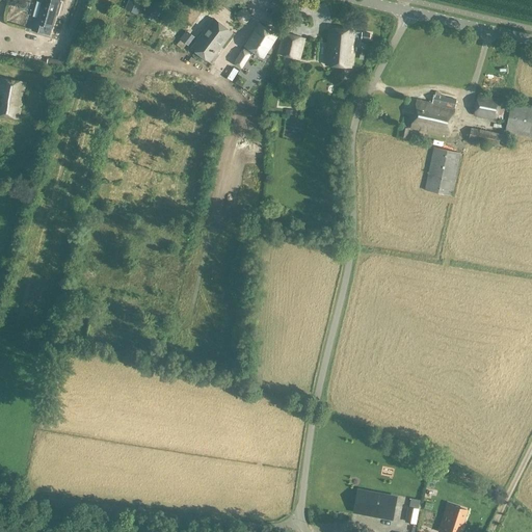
[(158,0),(129,0),(125,9),(155,22),(163,2),(158,0)]
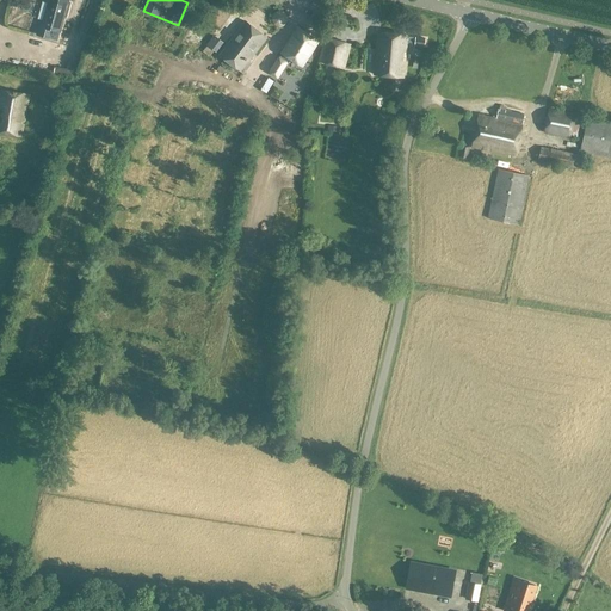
[(50,38),(53,30),(60,32),(67,7),(49,2),(42,26),(39,26),(37,35),(50,38)]
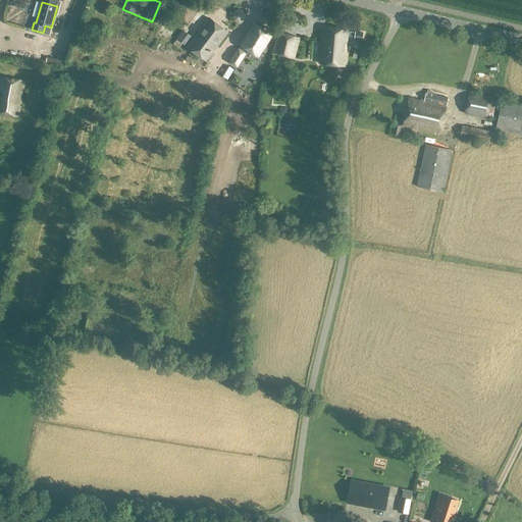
[(232,13),(235,21),(246,18),(244,10),(232,13)]
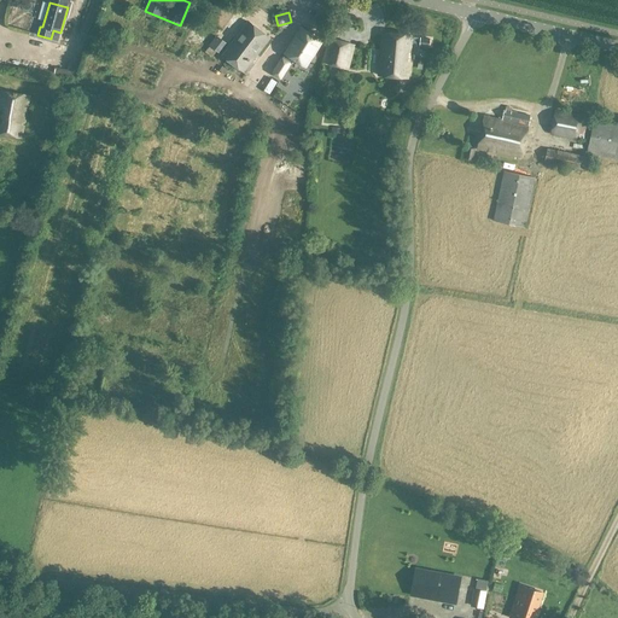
[(143,16),(135,31),(144,35),(150,19),(143,16)]
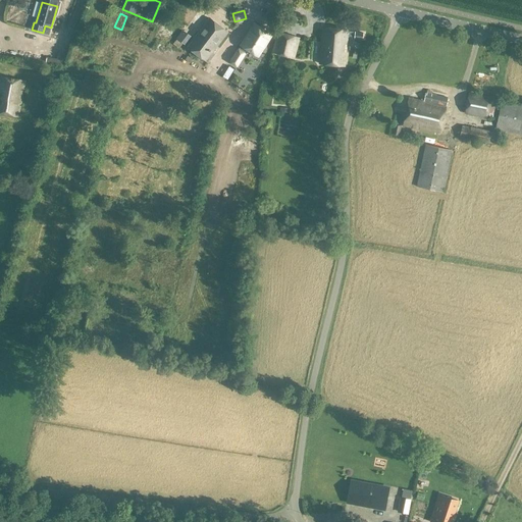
[(104,25),(106,19),(90,14),(88,19),(104,25)]
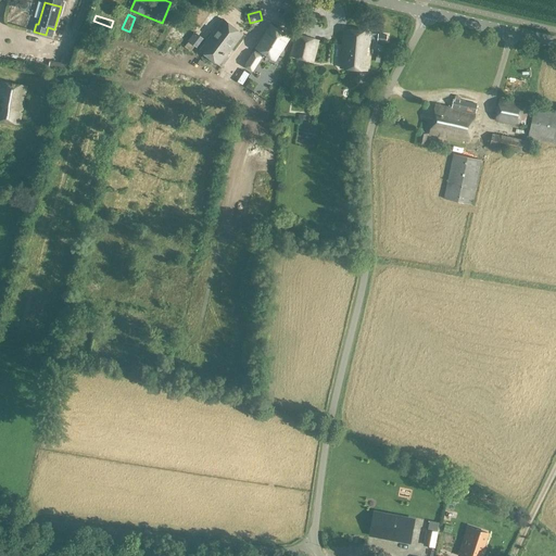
[(226,58),(243,35),(223,20),(200,50),(223,67),(228,59),(226,58)]
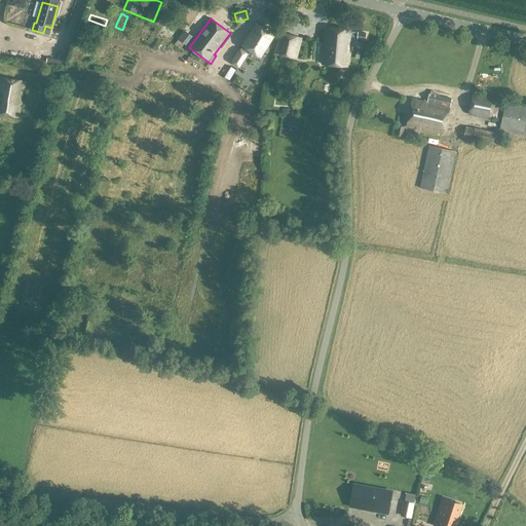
[(140,22),(134,35),(141,37),(146,24),(140,22)]
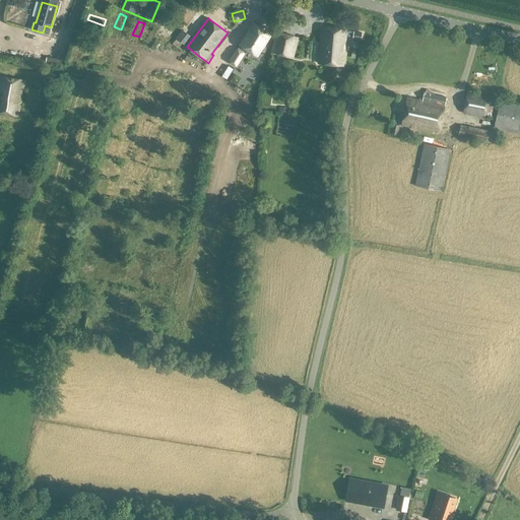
[(269,35),(251,24),(240,46),(238,49),(237,48),(229,62),(237,67),(245,54),(245,53),(247,50),(257,56),(269,35)]
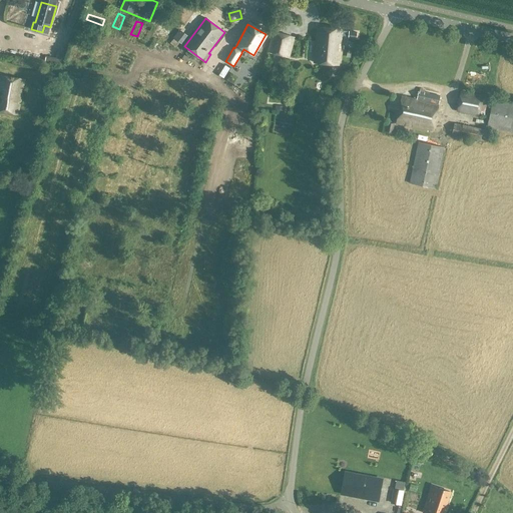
[(178,27),(172,37),(181,42),(186,32),(178,27)]
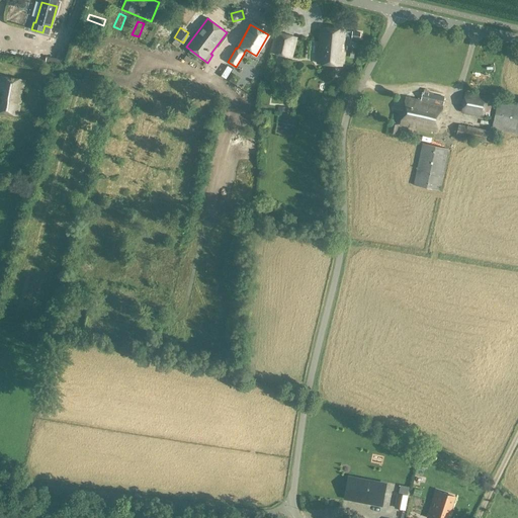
[(342,66),(344,38),(345,31),(345,30),(321,27),(318,64),(342,66)]
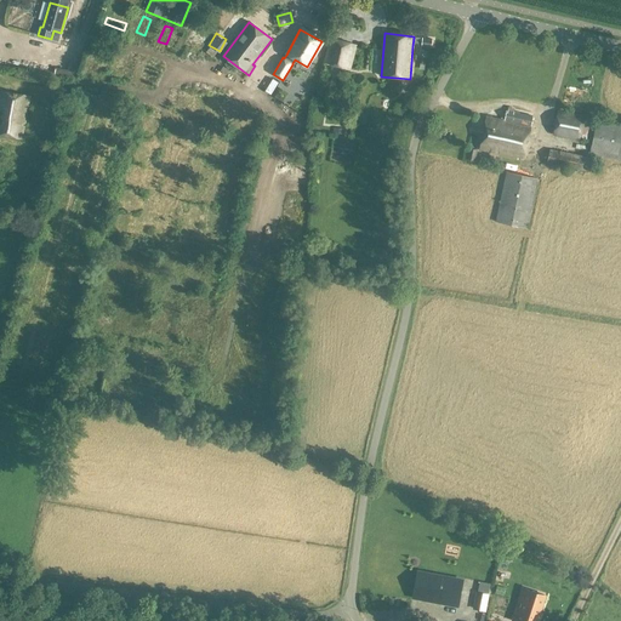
[(330,38),(324,63),(331,64),(331,66),(345,69),(345,68),(351,69),(358,45),(352,44),(353,43),(337,39),(330,38)]
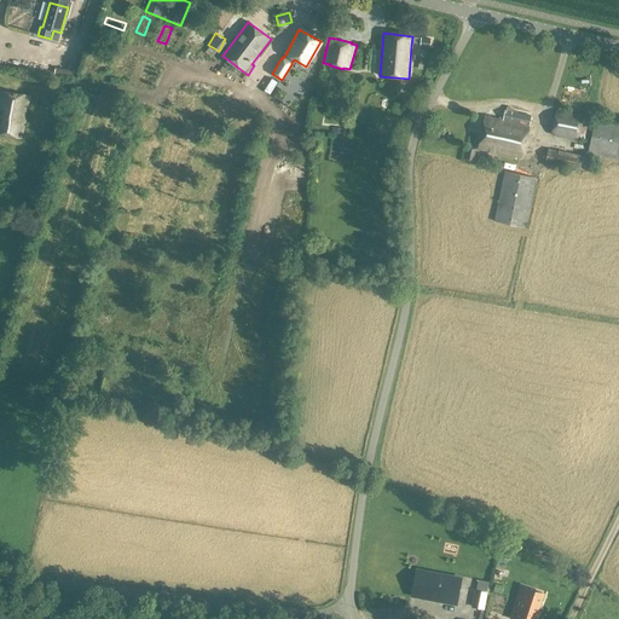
[(431,47),(432,39),(421,38),(421,39),(412,38),(411,46),(421,46),(421,47),(431,47)]
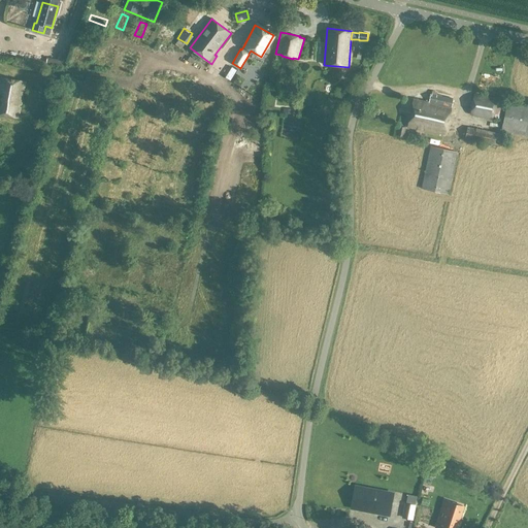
[(80,41),(73,63),(80,66),(84,58),(88,43),(80,41)]
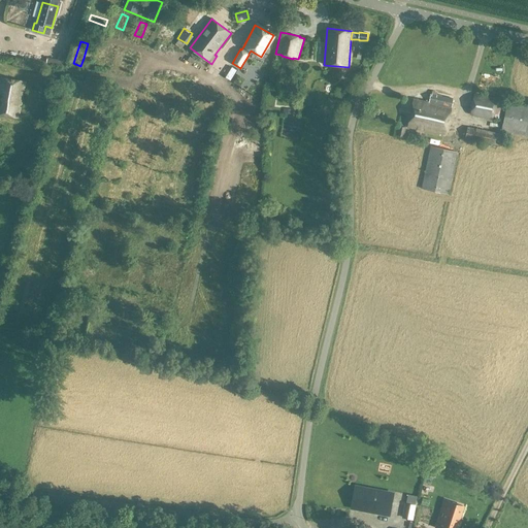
[(106,48),(102,62),(109,65),(114,51),(106,48)]
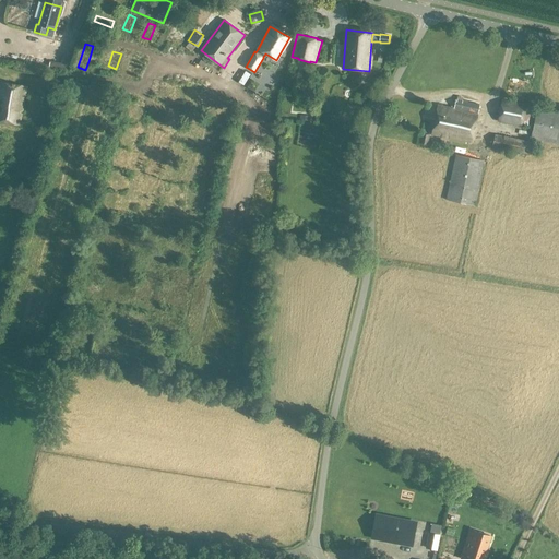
[(127,74),(138,79),(144,60),(134,56),(127,74)]
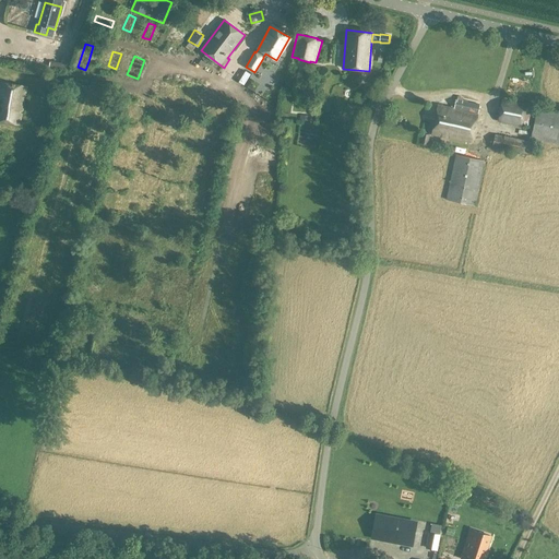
[(246,71),(239,81),(245,84),(251,73),(246,71)]
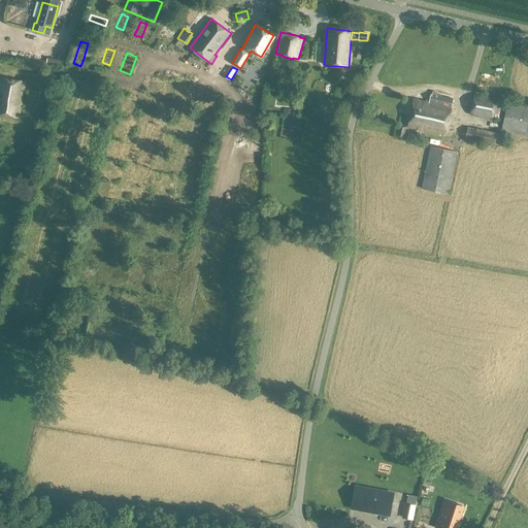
[(1,78),(0,81),(0,114),(19,119),(26,83),(1,78)]
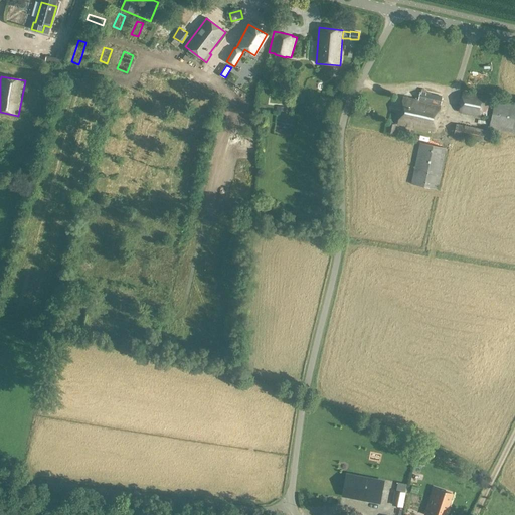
[(66,88),(76,88),(76,78),(66,77),(66,88)]
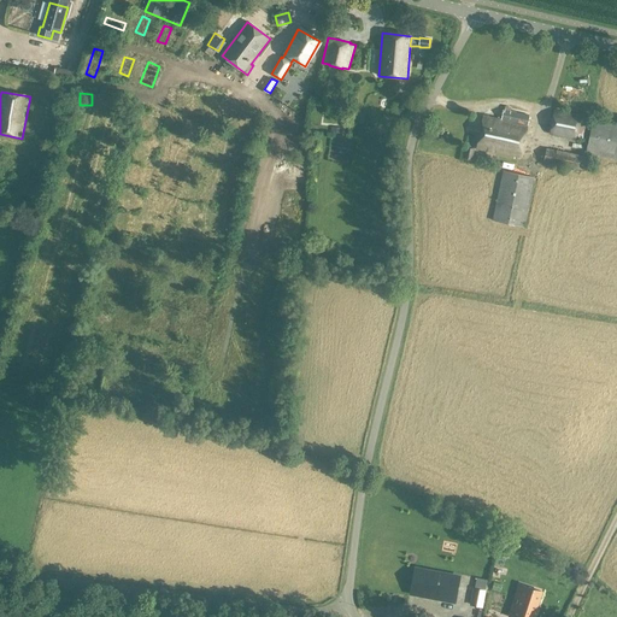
[(171,106),(187,107),(187,93),(172,93),(171,106)]
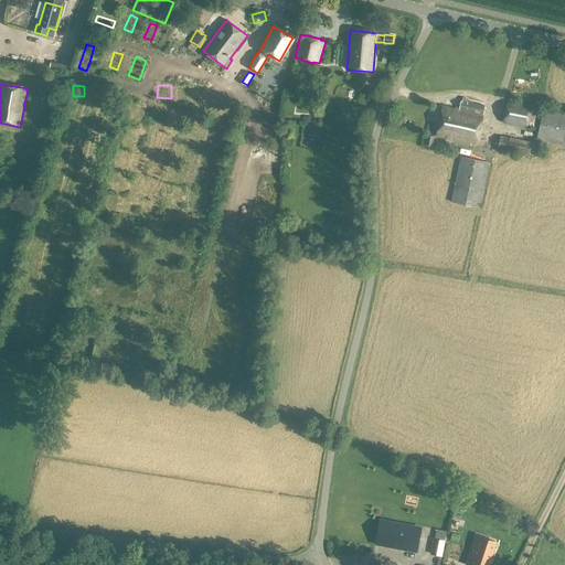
[(184,95),(194,97),(195,91),(185,88),(184,95)]
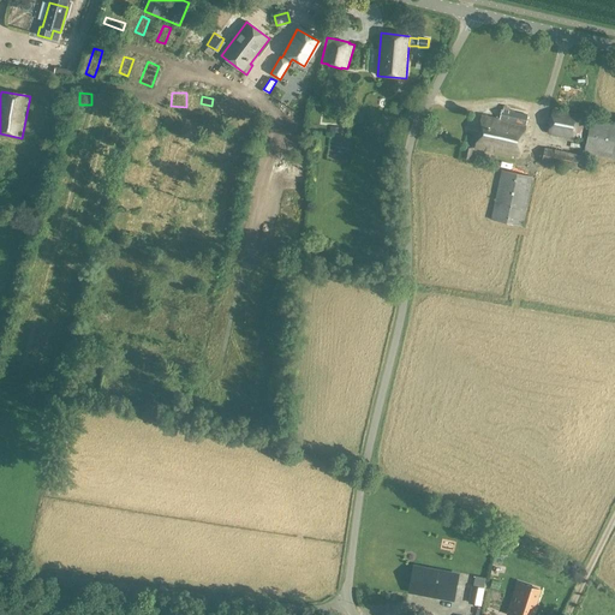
[(500,120),(482,117),(476,148),(520,156),(527,115),(502,109),(500,120)]
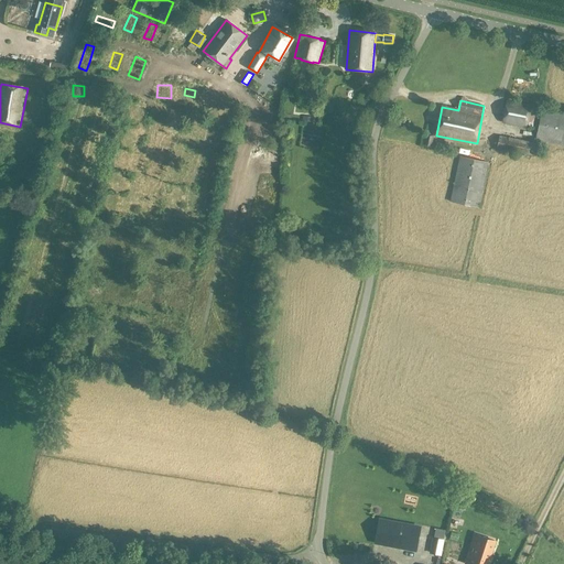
[(507,100),(502,123),(527,129),(532,106),(507,100)]
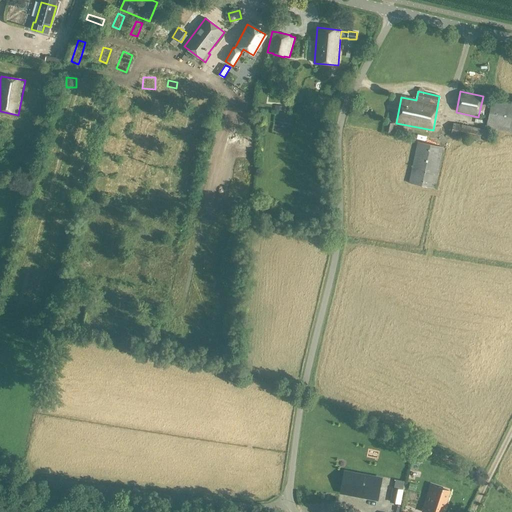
[(127,105),(128,98),(117,96),(115,111),(121,112),(122,104),(127,105)]
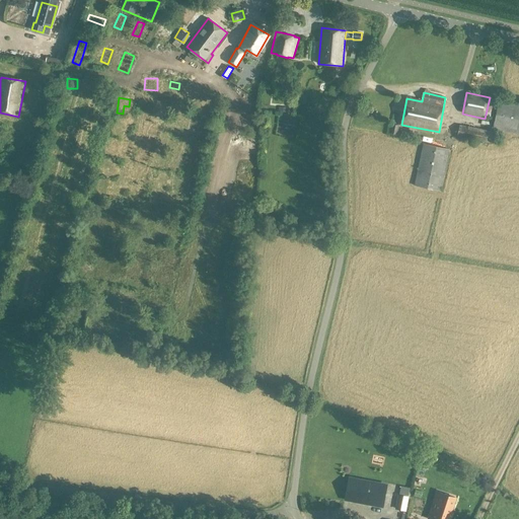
[(518,103),(499,100),(493,128),(518,134),(518,103)]
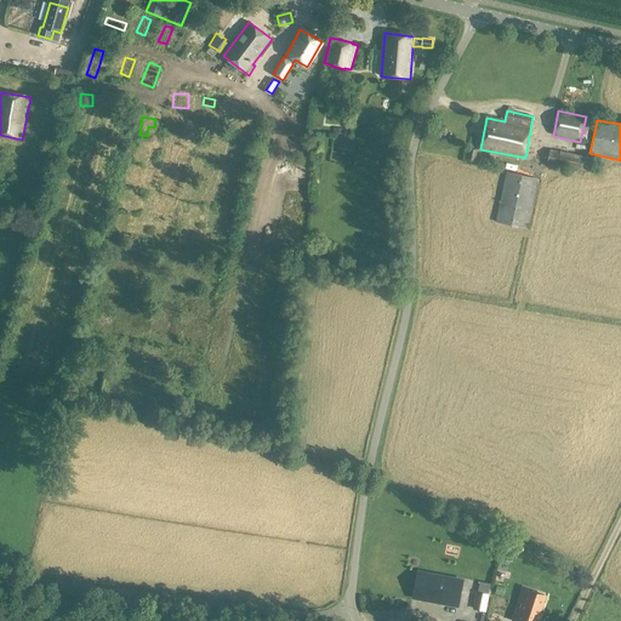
[(203,138),(198,149),(211,154),(215,143),(203,138)]
